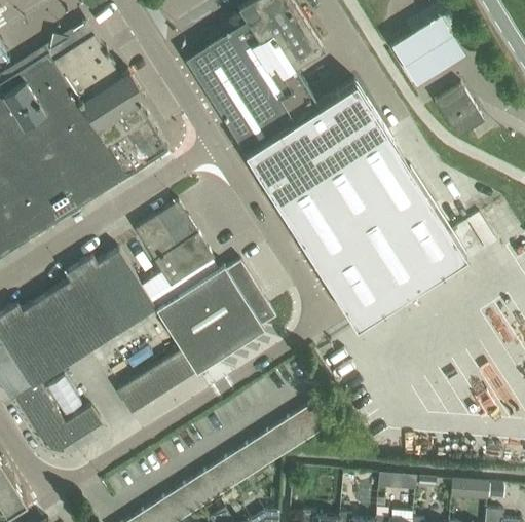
[(299,240),(300,240),(369,197),(386,186),(329,97),(319,103),(291,60),(316,43),(288,0),(256,0),(253,2),(259,12),(184,60),(299,240)]
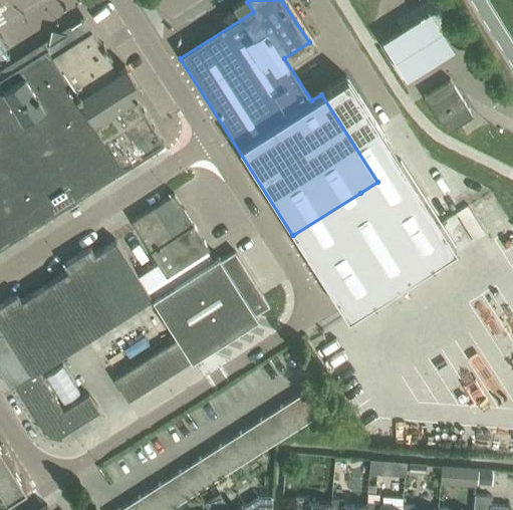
[(453,52),(428,14),(381,44),(406,82),(453,52)]
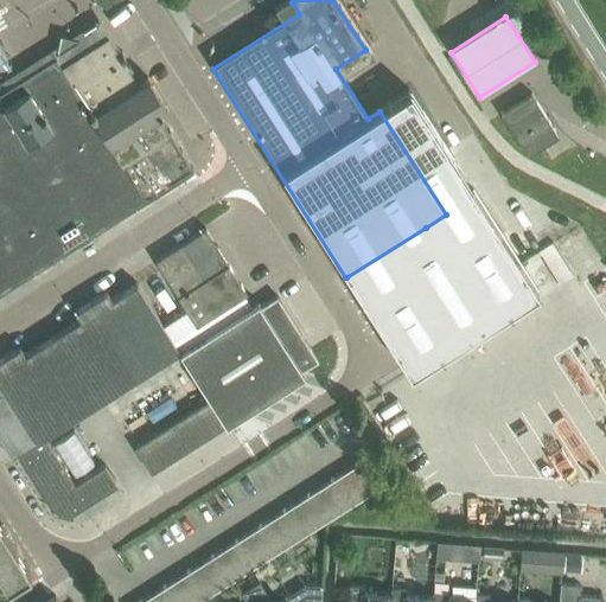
[(0,299),(30,280),(48,268),(146,206),(193,175),(159,120),(168,114),(148,83),(141,88),(129,69),(122,57),(121,57),(100,24),(70,43),(61,40),(58,50),(0,87),(0,299)]
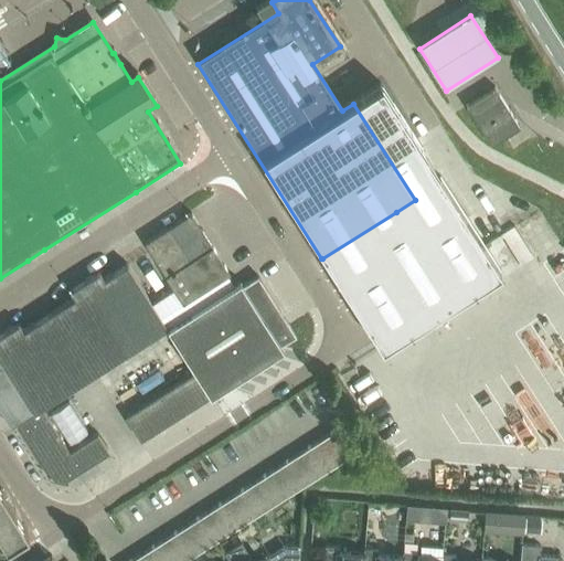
[(501,101),(472,119),(491,150),(520,131),(501,101)]
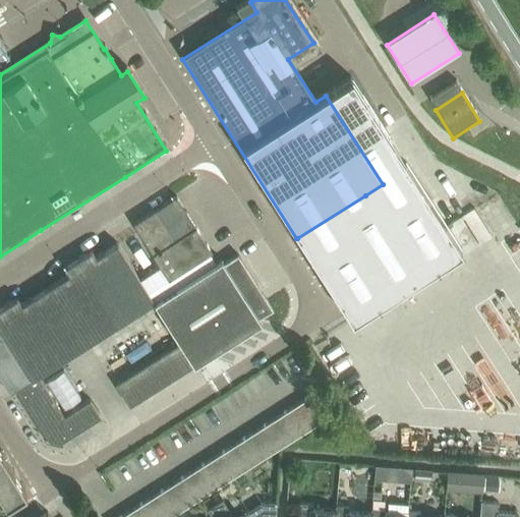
[(399,213),(419,200),(405,178),(386,190),(399,213)]
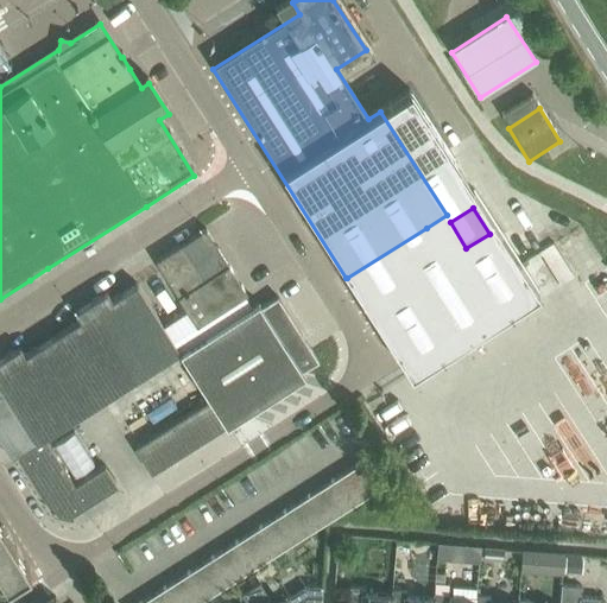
[(247,298),(207,234),(206,234),(156,266),(197,330),(247,298)]
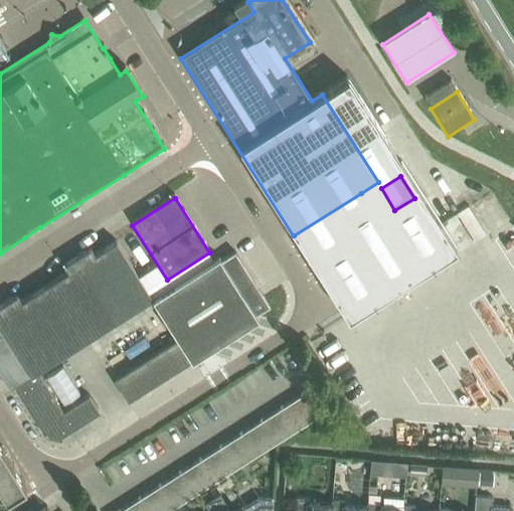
[(153,303),(116,245),(95,259),(91,251),(63,269),(67,276),(21,306),(17,299),(0,309),(0,332),(3,337),(4,337),(18,358),(25,369),(32,380),(38,376),(153,303)]
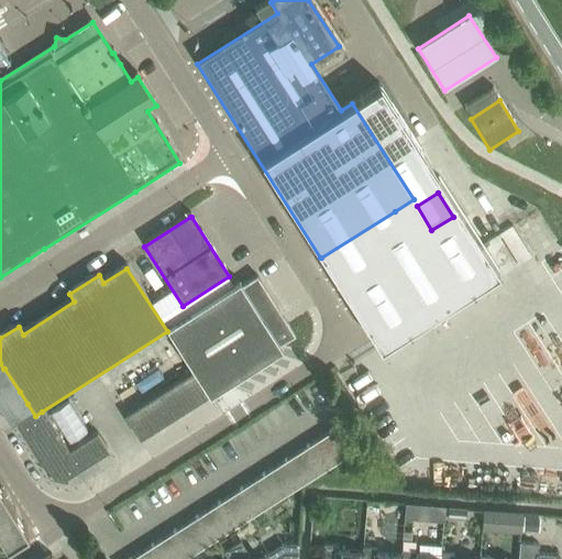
[(295,338),(256,280),(242,288),(239,284),(167,331),(195,375),(210,399),(284,352),(281,348),(295,338)]
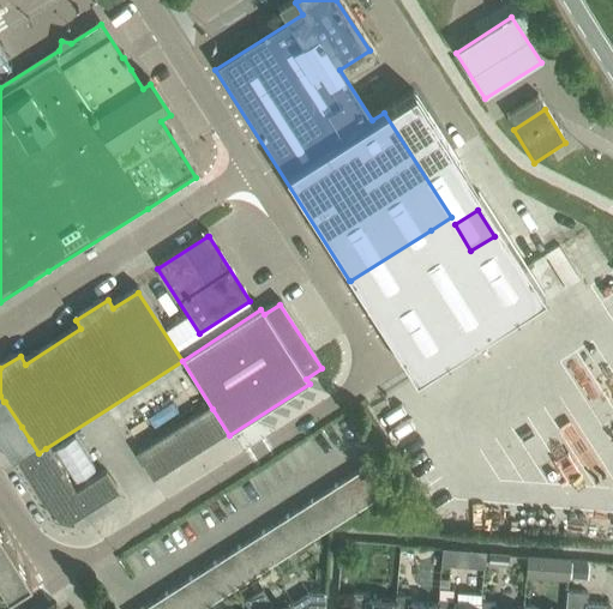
[(0,440),(22,427),(5,402),(4,402),(0,404),(0,440)]
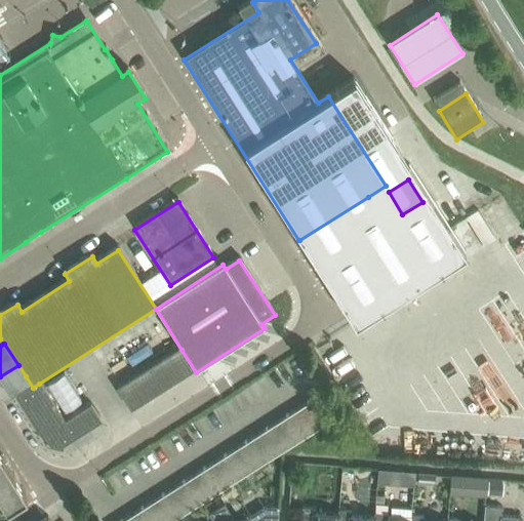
[(170,357),(185,379),(196,372),(182,350),(170,357)]
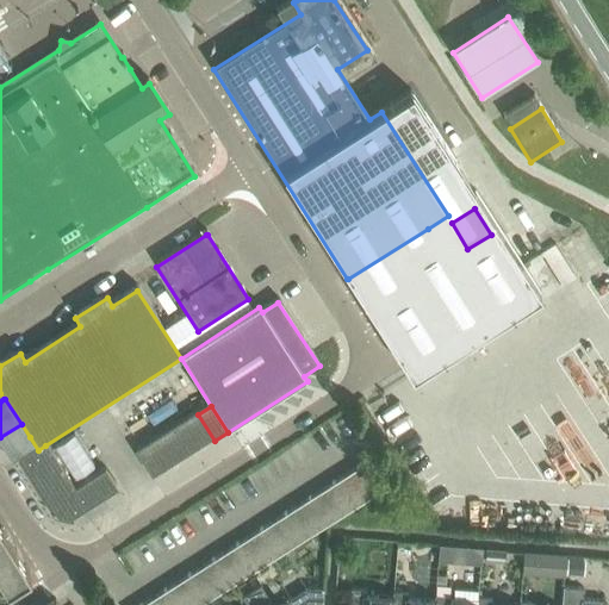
[(185,423),(202,449),(215,441),(198,415),(185,423)]
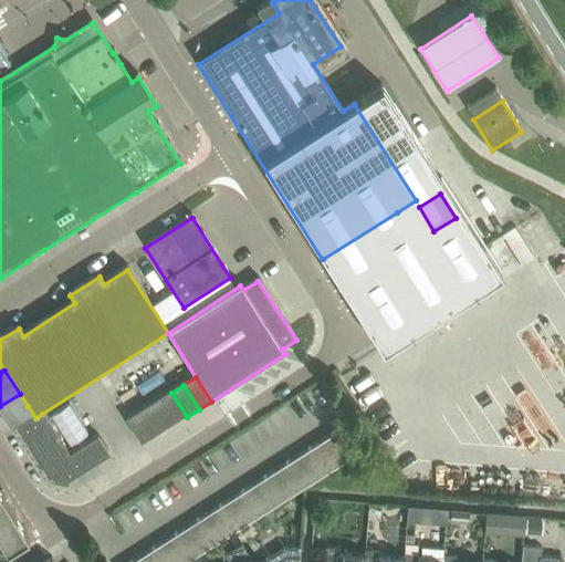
[(160,399),(176,424),(187,417),(171,393),(160,399)]
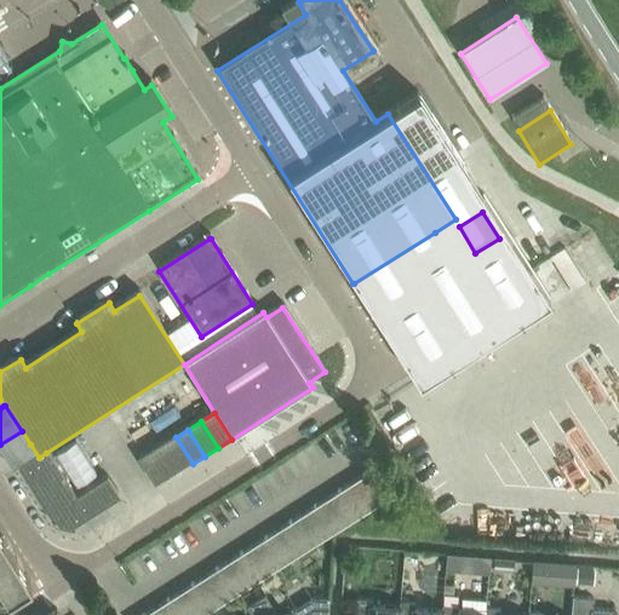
[(0,455),(4,461),(30,444),(22,431),(0,444),(0,455)]
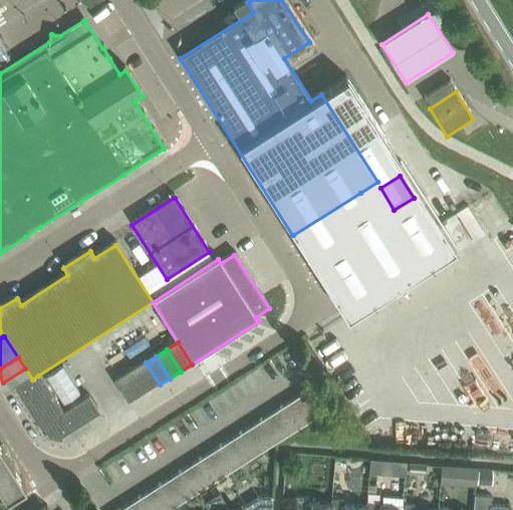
[(136,369),(150,392),(160,385),(146,362),(136,369)]
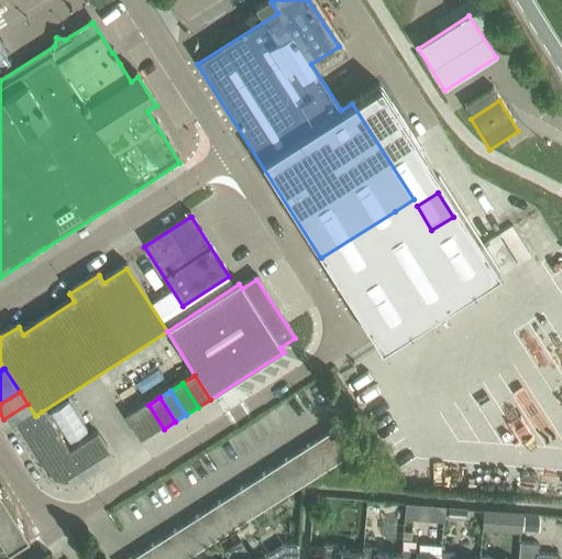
[(35,416),(28,404),(3,419),(11,431),(18,427),(35,416)]
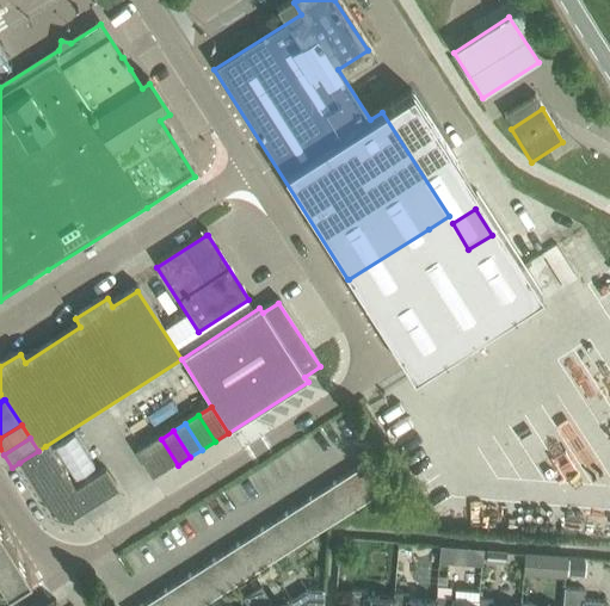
[(149,446),(166,472),(178,465),(161,439),(149,446)]
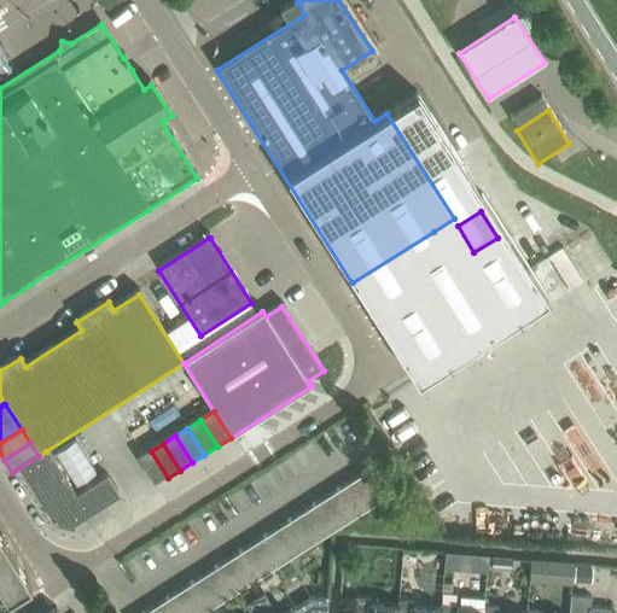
[(76,498),(46,451),(39,456),(19,468),(54,524),(74,529),(118,500),(120,502),(121,501),(108,479),(76,498)]
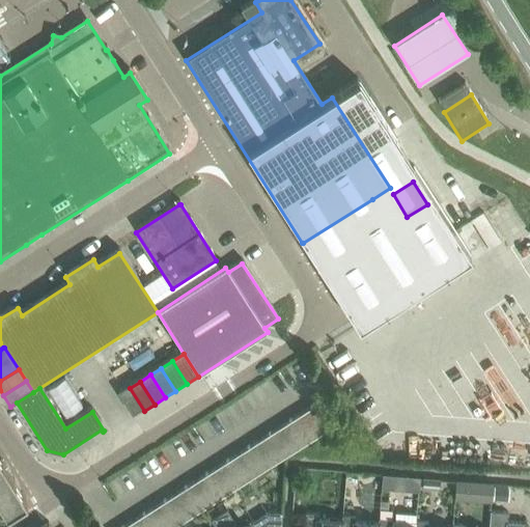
[(132,419),(144,411),(130,388),(117,396),(132,419)]
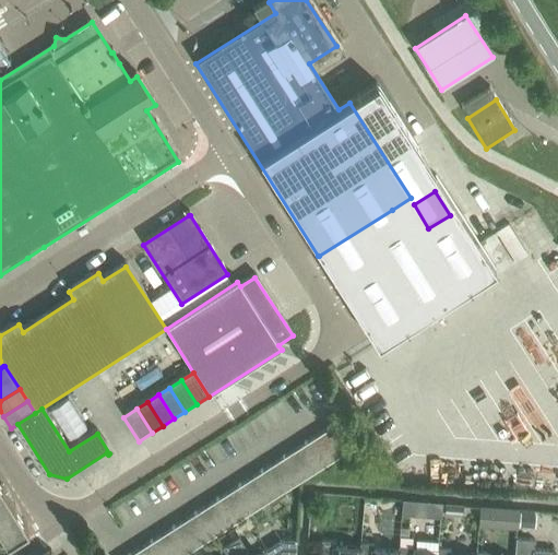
[(340,425),(329,433),(344,458),(356,450),(340,425)]
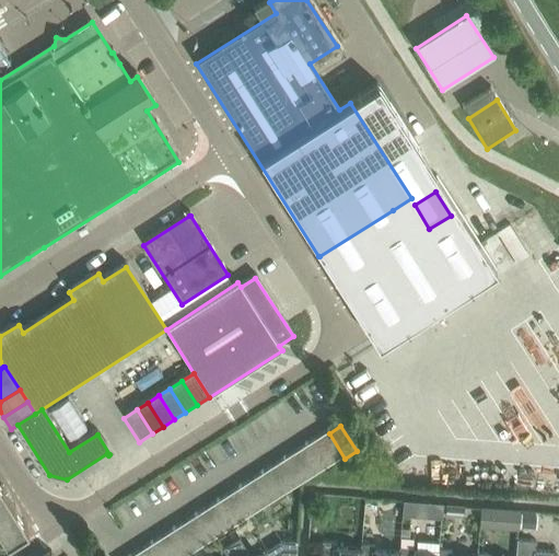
[(329,433),(317,441),(334,465),(345,459),(329,433)]
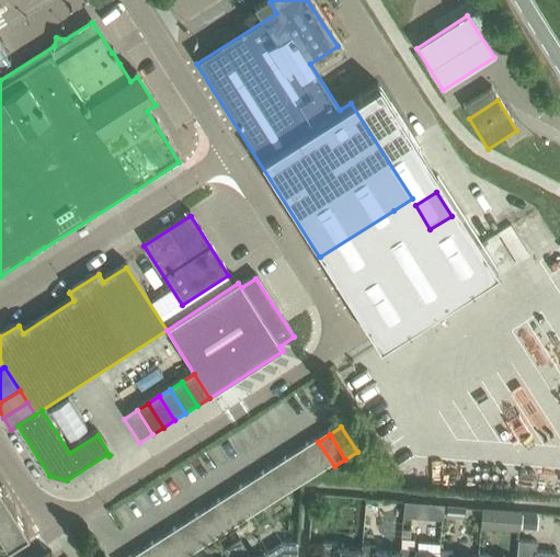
[(318,442),(307,448),(323,474),(334,466),(318,442)]
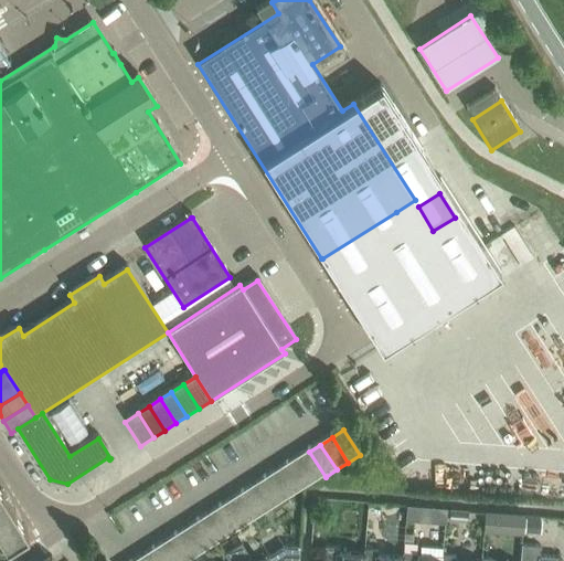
[(298,458),(314,484),(326,477),(309,452),(298,458)]
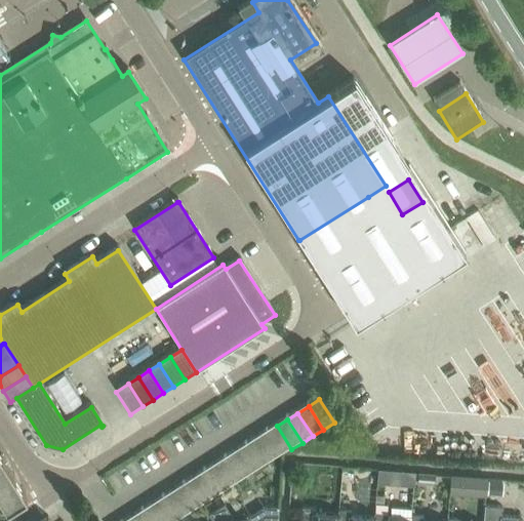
[(267,433),(281,455),(291,449),(277,426),(267,433)]
